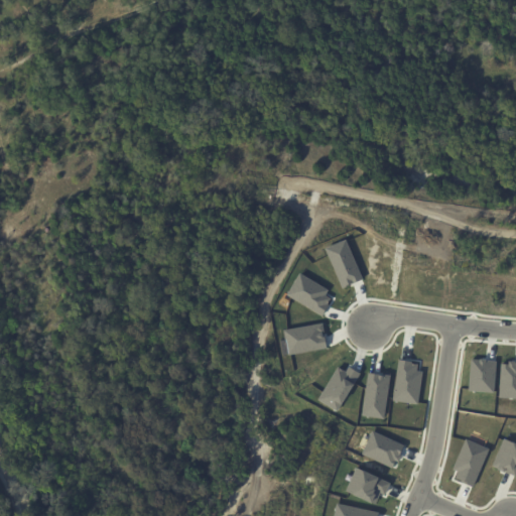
[(326,248),(347,239),(364,278),(343,287),(326,248)]
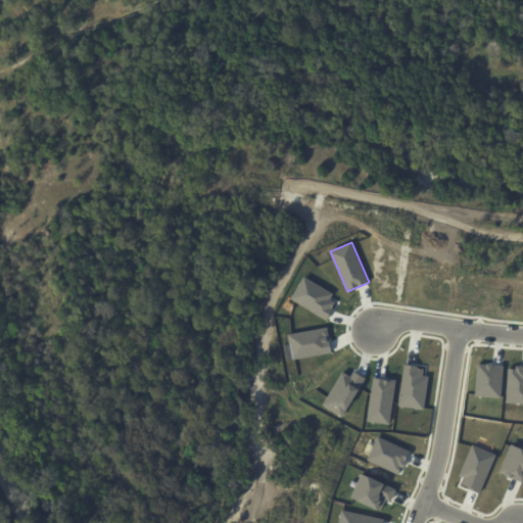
[(304,277),(333,293),(330,299),(336,302),(327,319),(291,298),(304,277)]
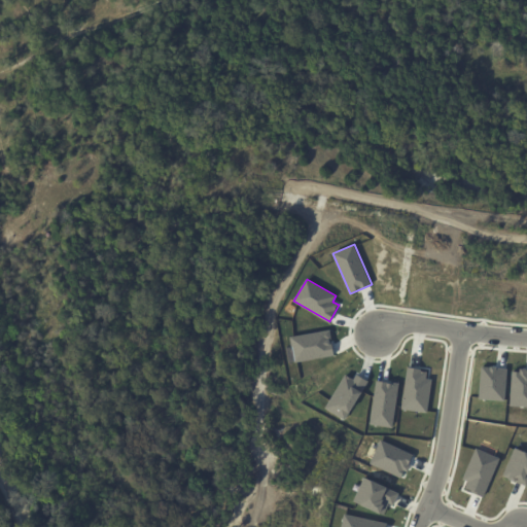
[(290,337),(329,329),(335,355),(295,363),(290,337)]
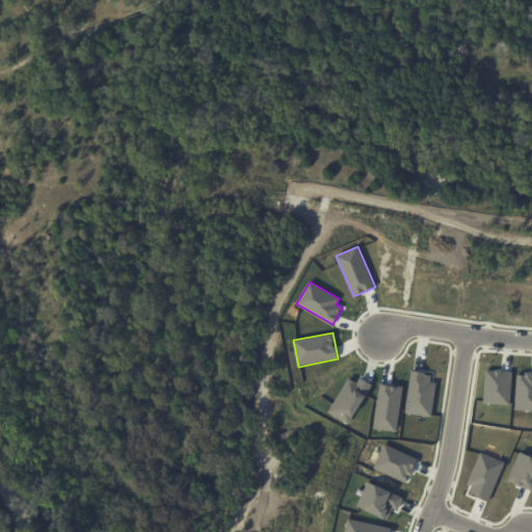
[(410,370),(425,372),(425,374),(430,375),(430,382),(435,383),(431,417),(405,413),(410,370)]
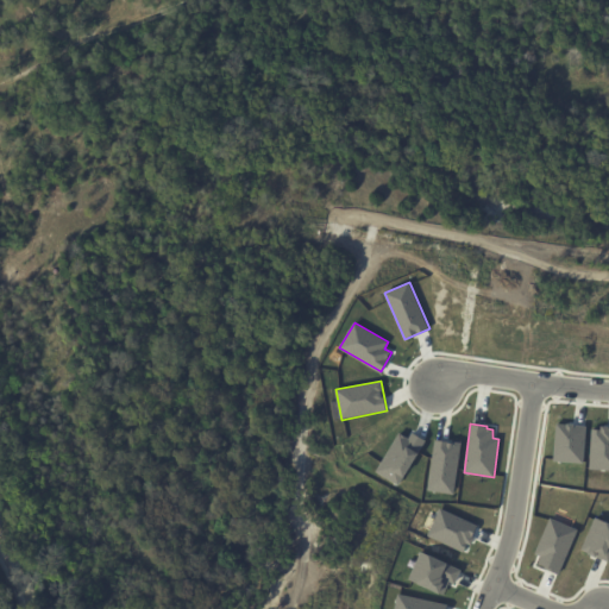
[(556,424),(586,426),(584,464),(553,462),(556,424)]
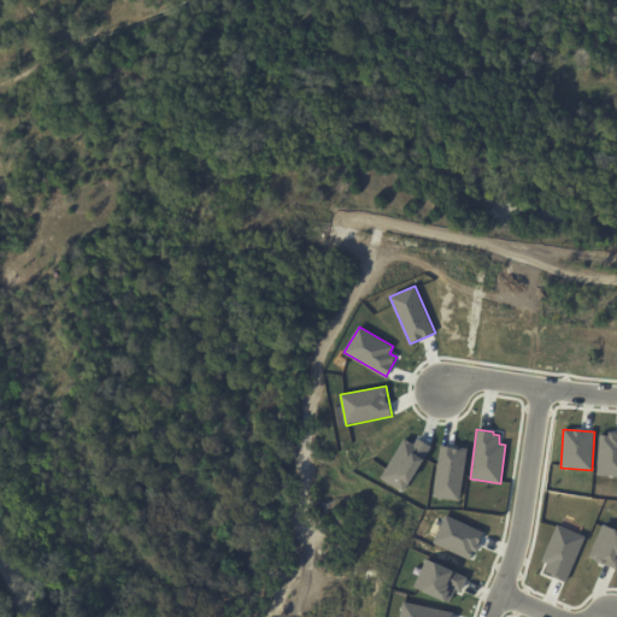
[(599,433),(616,433),(616,476),(597,476),(599,433)]
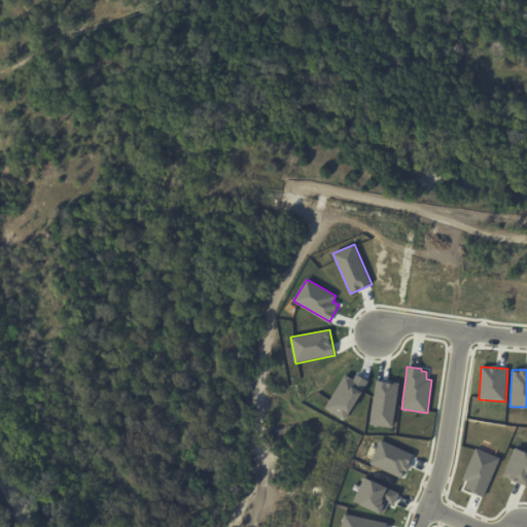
[(345,374),(354,380),(358,374),(369,381),(345,421),(324,409),(345,374)]
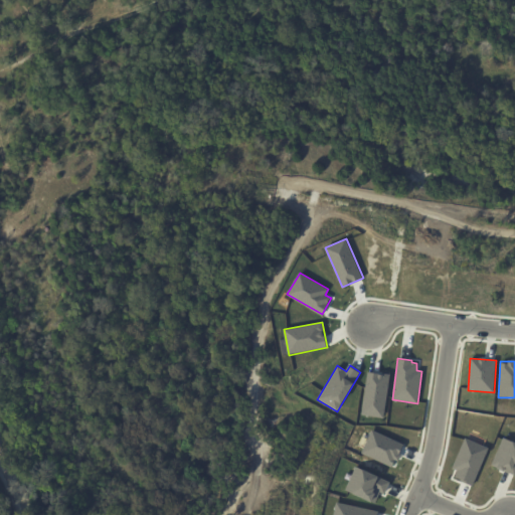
[(367,371),(390,374),(384,418),(361,415),(367,371)]
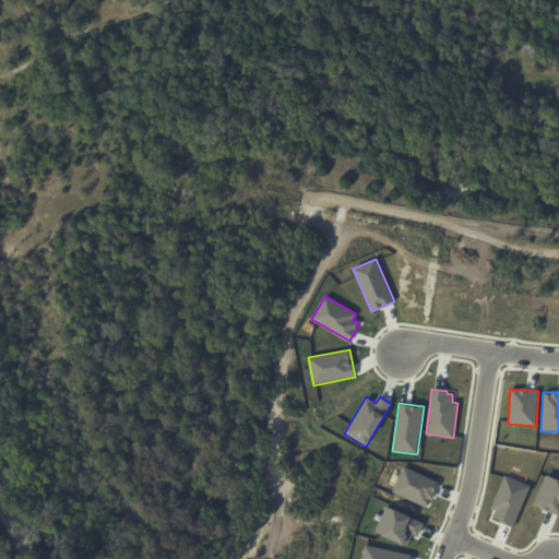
[(403,465),(439,482),(427,507),(392,491),(403,465)]
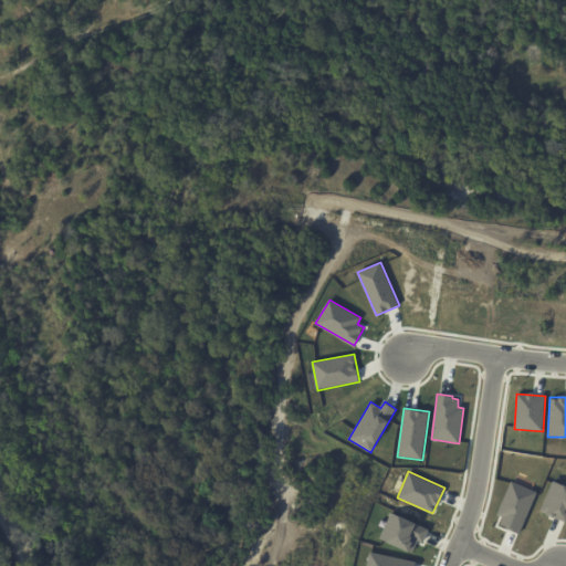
[(553,480),(565,485),(565,523),(538,511),(553,480)]
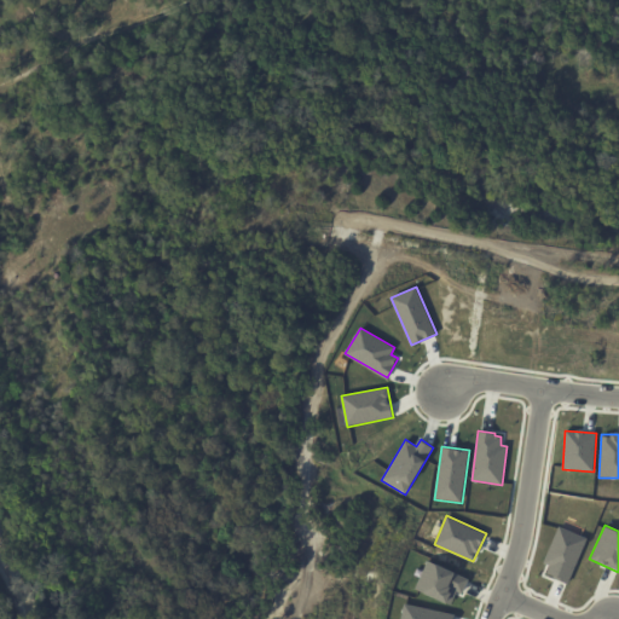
[(560,526),(588,538),(567,584),(545,574),(549,566),(543,562),(560,526)]
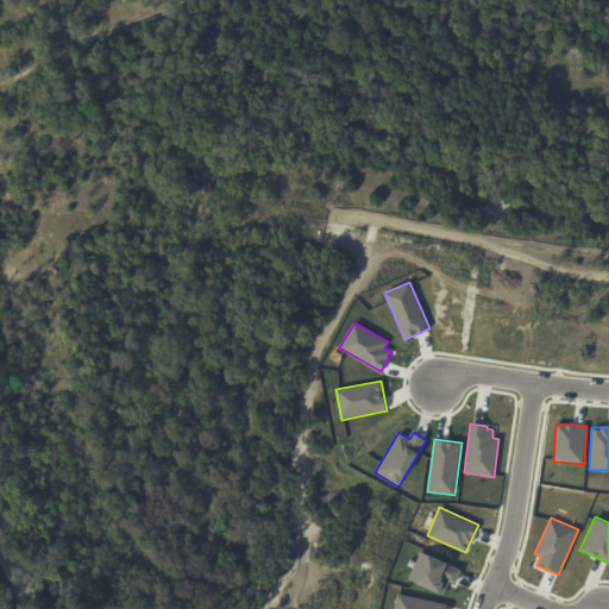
[(421,551),(462,570),(454,585),(449,583),(443,595),(408,579),(421,551)]
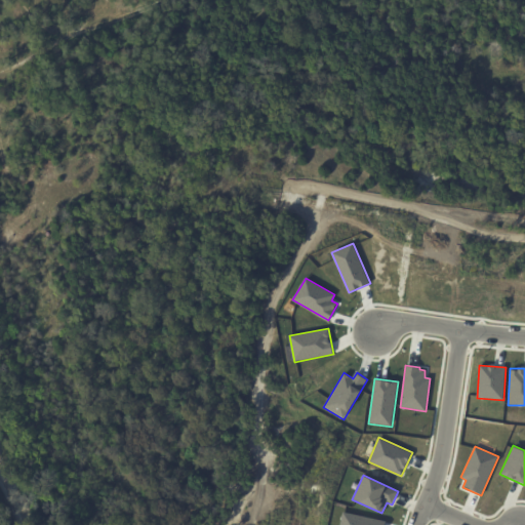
[(339,524),(342,512),(387,521),(386,524),(339,524)]
